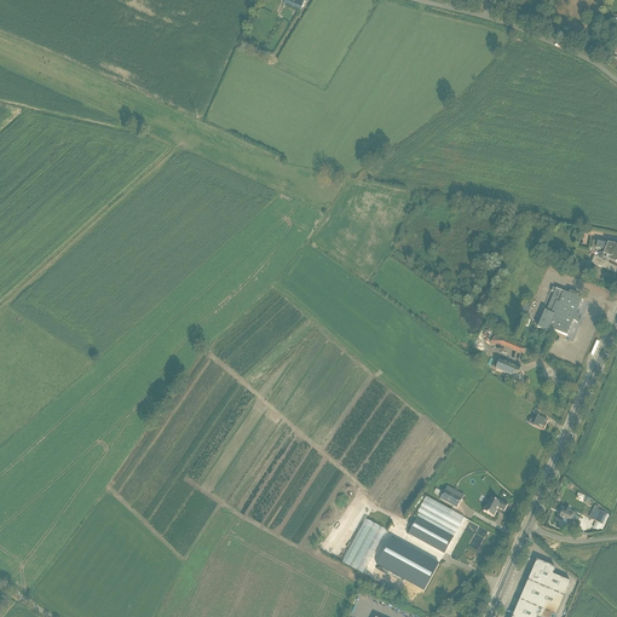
[(274,0),(270,11),(280,16),(287,0),(274,0)]
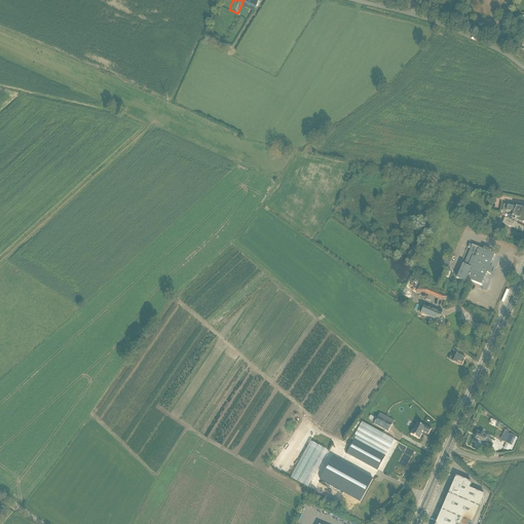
[(510,218),(523,222),(523,221),(523,206),(508,203),(506,210),(514,210),(510,218)]
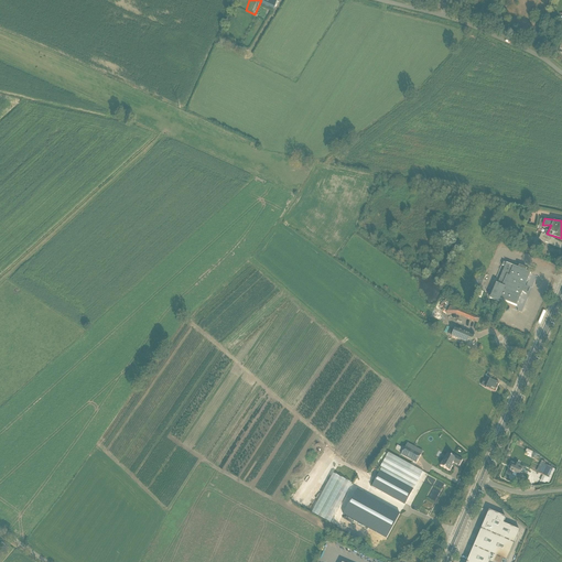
[(500,298),(516,304),(521,292),(526,293),(529,287),(525,285),(530,271),(525,270),(526,267),(518,263),(517,266),(504,261),(488,296),(498,301),(500,298)]
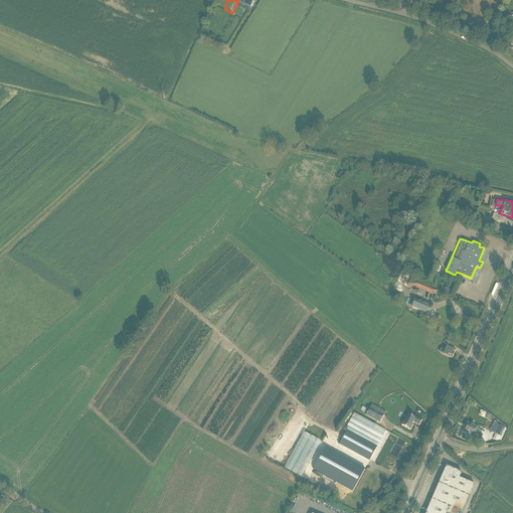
[(439,264),(443,252),(436,250),(433,261),(439,264)]
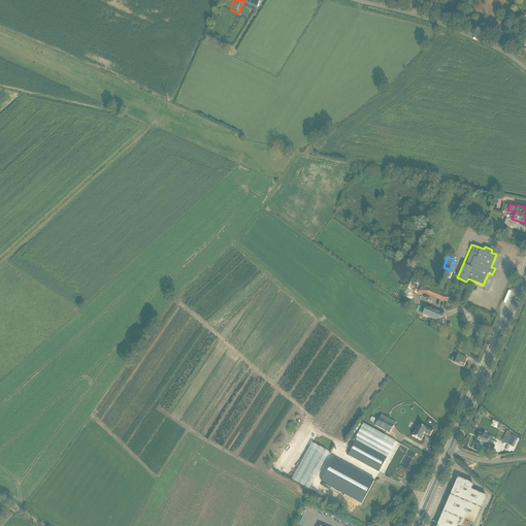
[(414,290),(418,282),(412,278),(407,287),(414,290)]
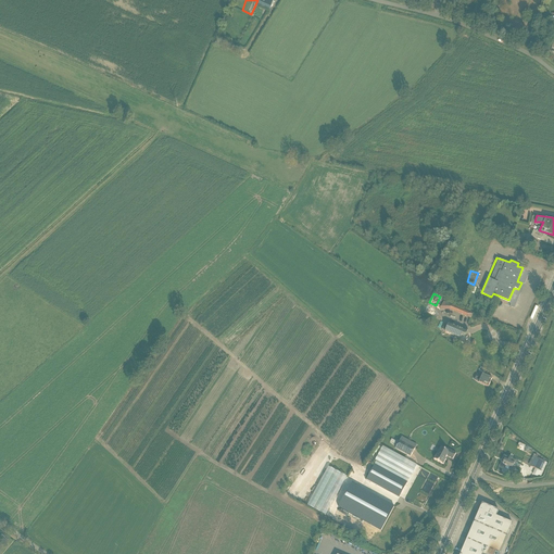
[(441,306),(467,316),(469,311),(443,301),(441,306)]
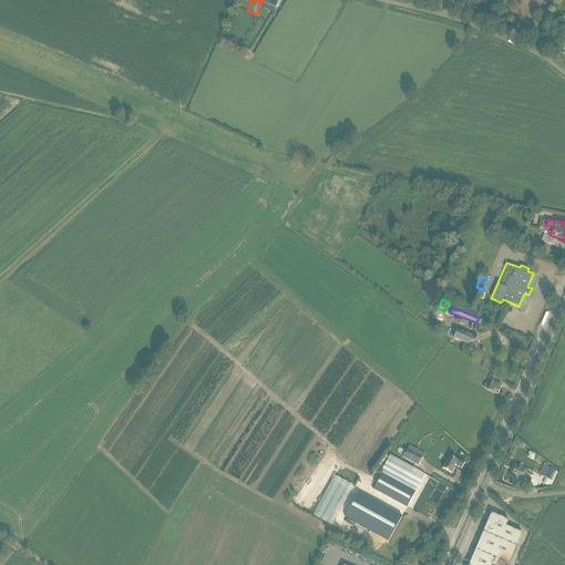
[(469,348),(472,350),(478,337),(453,327),(449,335),(470,343),(469,348)]
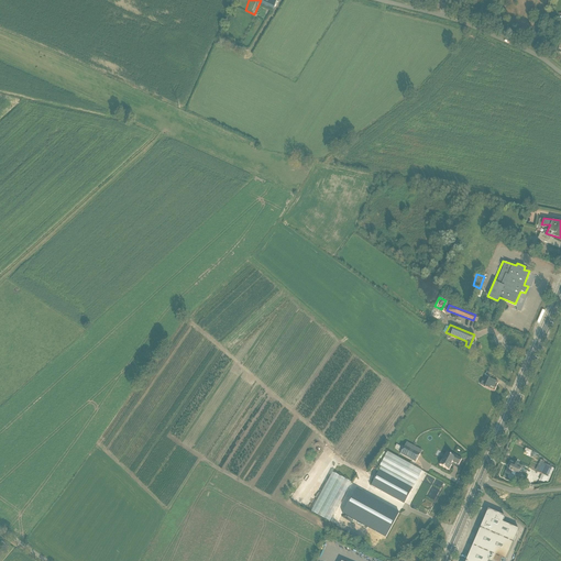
[(476,383),(495,391),(498,382),(487,377),(485,382),(480,377),(476,383)]
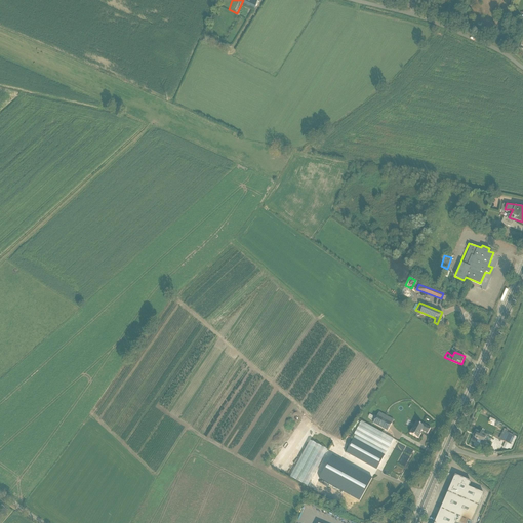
[(376,423),(392,430),(398,418),(387,413),(383,411),(376,423)]
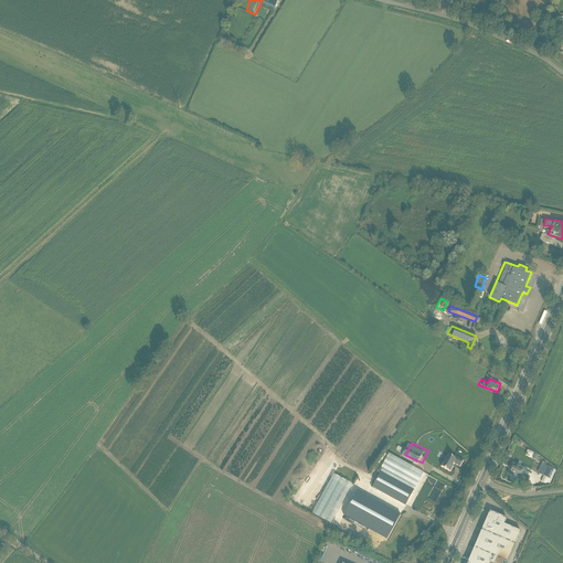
[(428,469),(393,452),(375,487),(411,505),(428,469)]
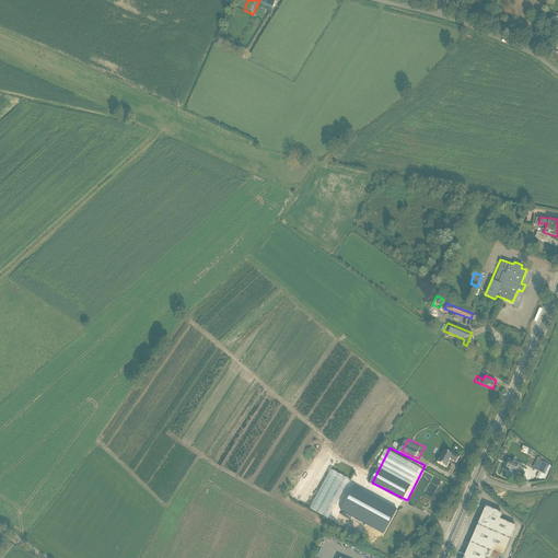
[(434,461),(444,466),(448,461),(446,461),(448,457),(454,461),(457,455),(446,450),(445,452),(442,450),(439,456),(438,456),(434,461)]
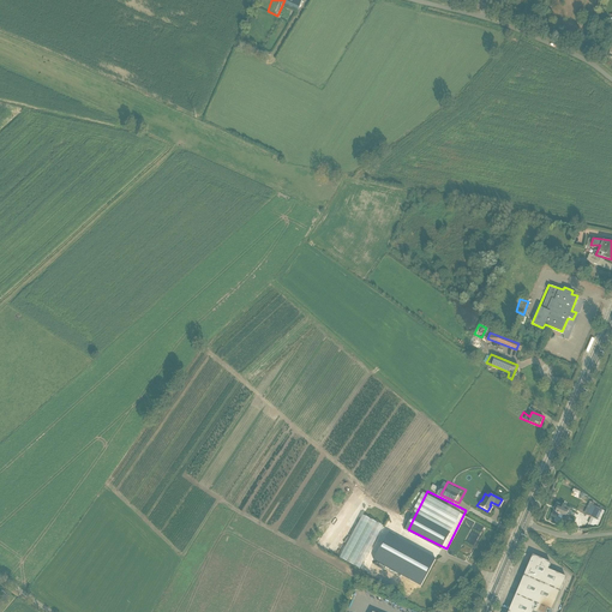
[(396,511),(401,505),(391,498),(388,504),(396,511)]
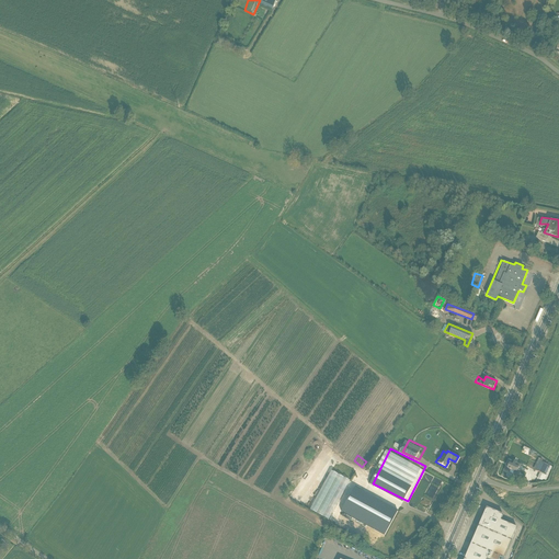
[(546,481),(551,465),(542,461),(543,458),(538,457),(534,468),(539,470),(537,478),(546,481)]
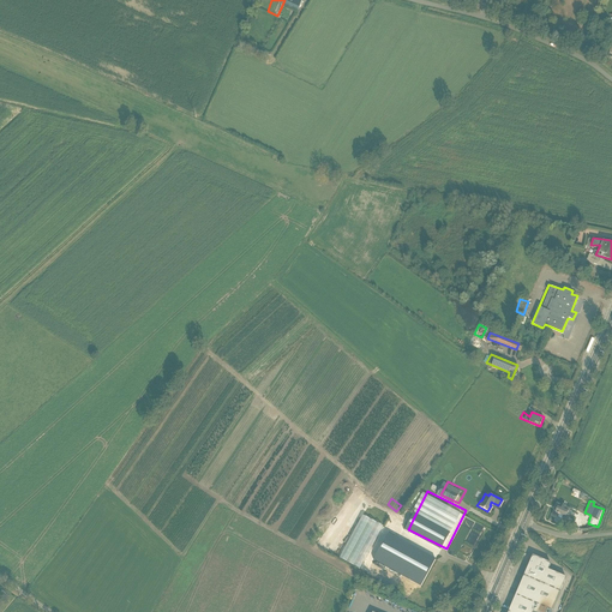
[(550,514),(567,520),(571,508),(555,502),(550,514)]
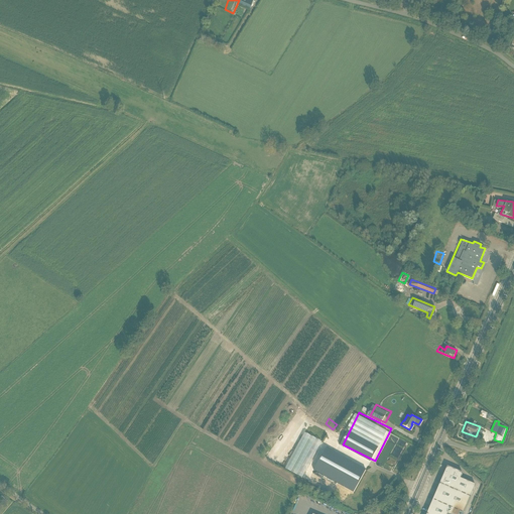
[(318,470),(358,490),(366,475),(345,465),(348,460),(345,458),(346,455),(331,446),(318,470)]
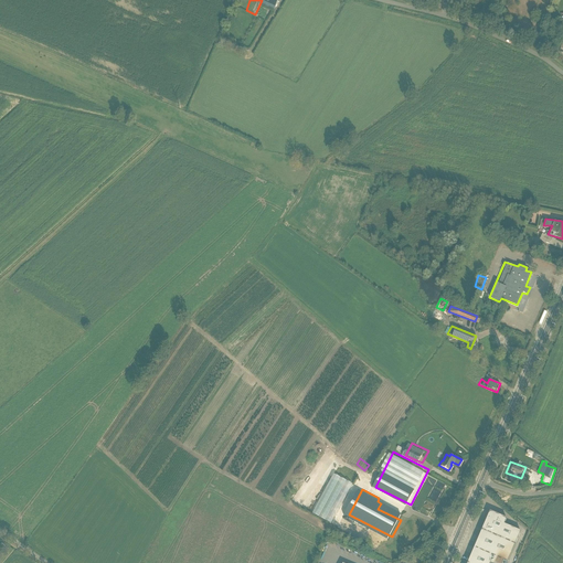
[(507,518),(490,510),(481,529),(514,544),(520,531),(505,523),(507,518)]
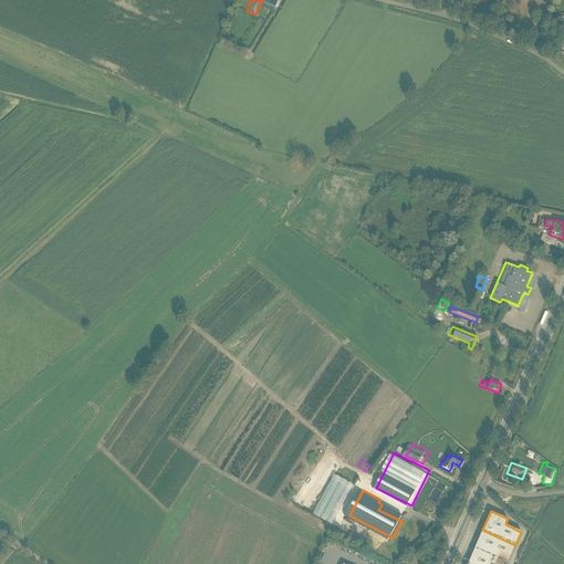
[(505,563),(515,545),(482,530),(467,563),(505,563)]
